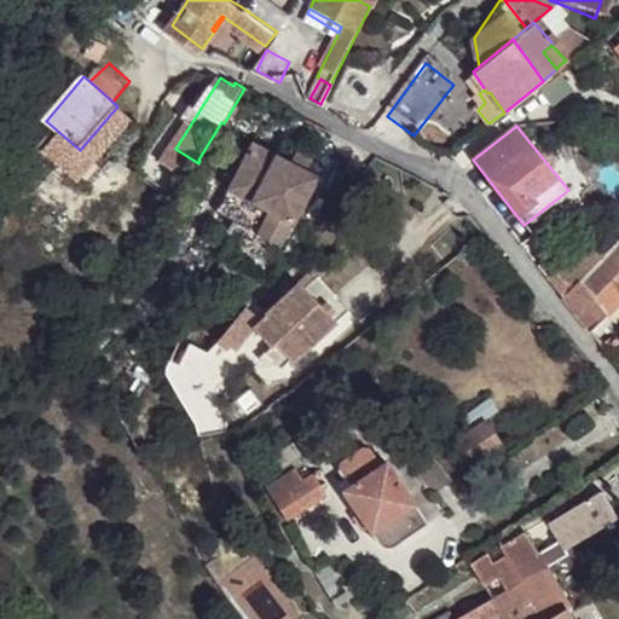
[(237,219),(237,218),(283,247),(323,180),(307,171),(295,163),(260,143),(227,197),(242,207),(235,218),(237,219)]
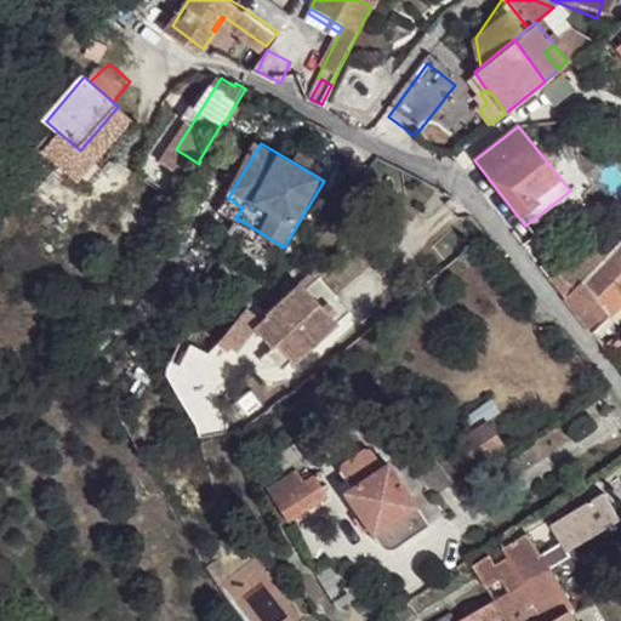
[(176,149),(153,184),(176,200),(199,164),(176,149)]
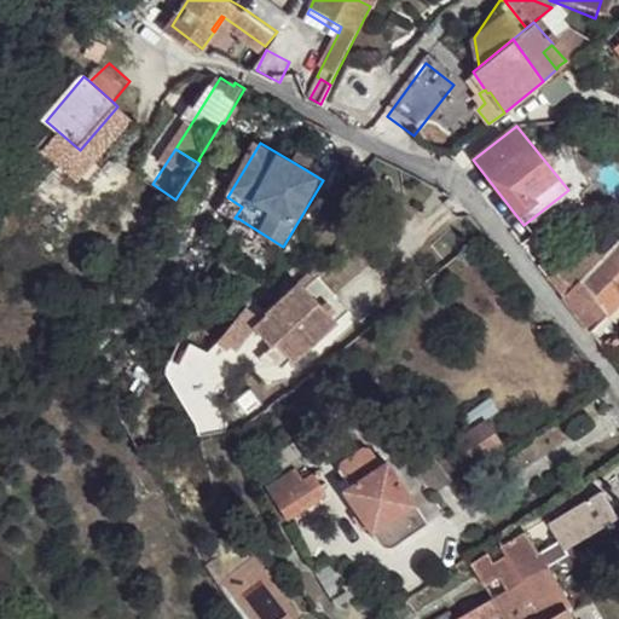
[(295,163),(307,171),(313,161),(302,154),(295,163)]
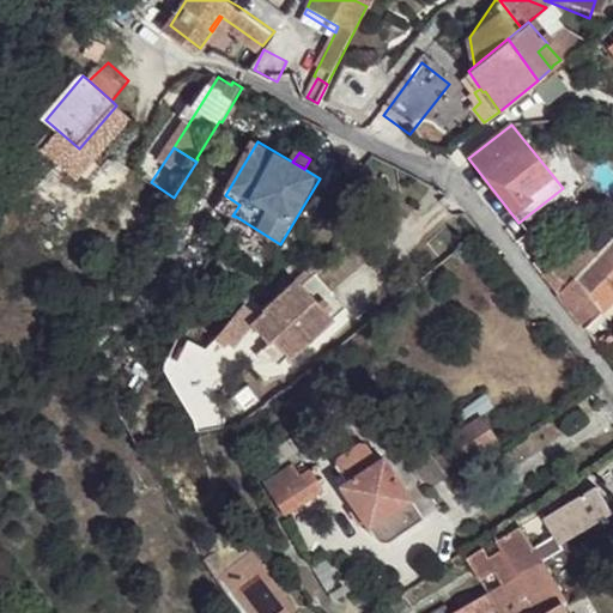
[(240,205),(225,195),(218,207),(232,216),(240,205)]
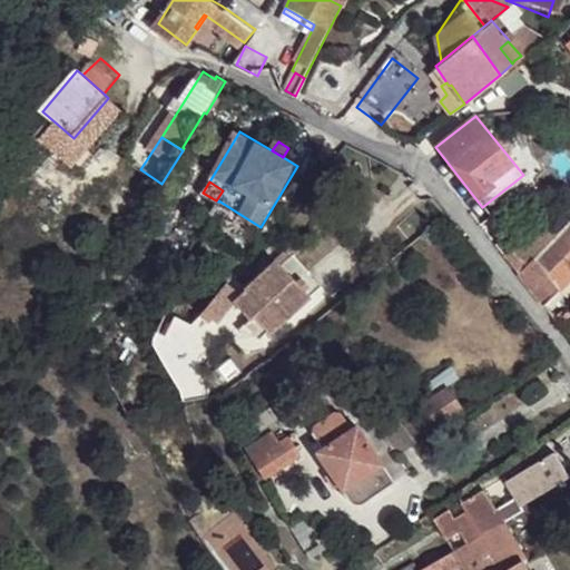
[(569,229),(566,226),(548,244),(519,274),(543,305),(569,277),(569,229)]
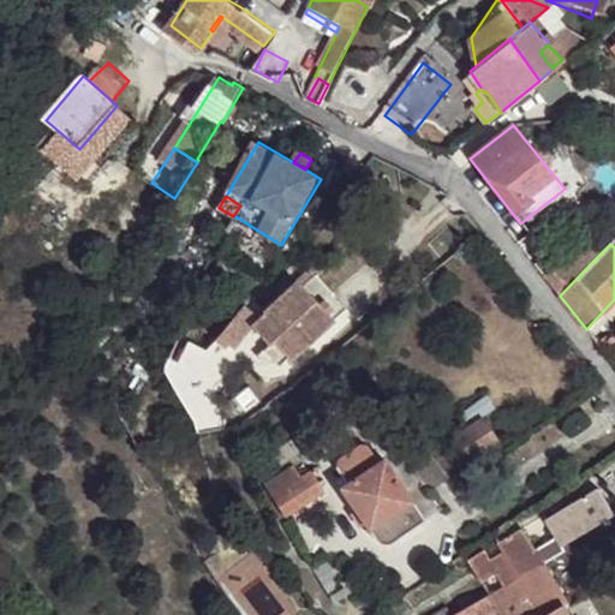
[(575,248),(544,278),(550,285),(562,274),(581,255),(575,248)]
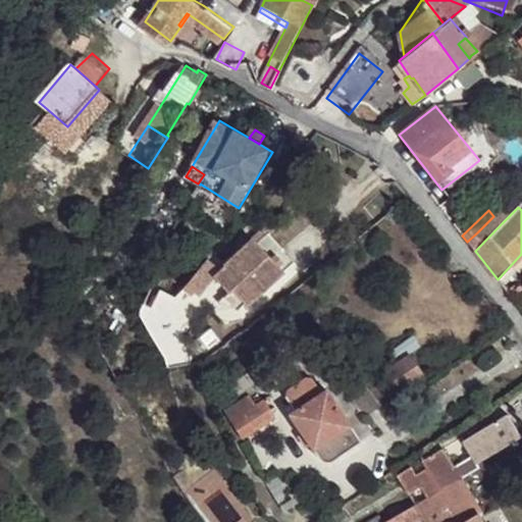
[(475,251),(502,223),(493,216),(477,232),(467,242),(475,251)]
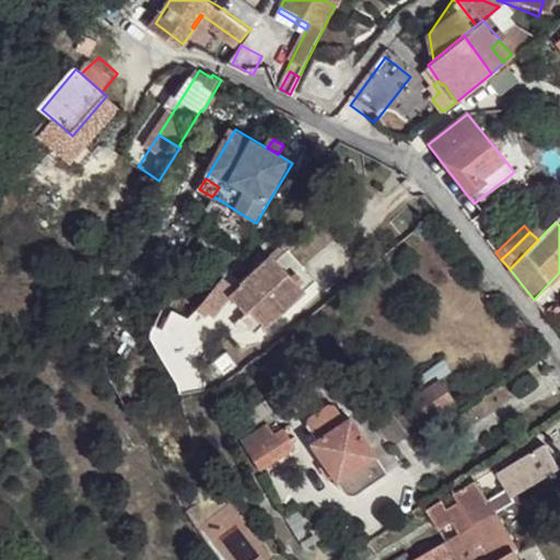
[(248,307),(264,325),(302,290),(270,254),(238,282),(244,290),(235,301),(244,311),(248,307)]
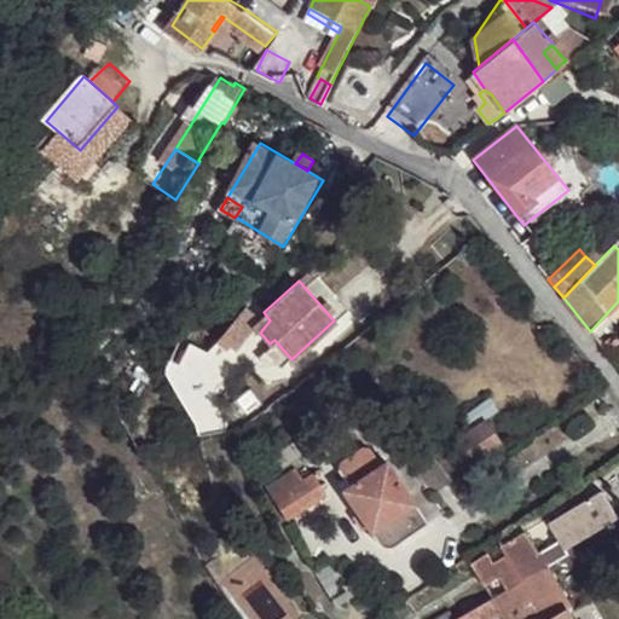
[(270,320),(265,314),(253,324),(260,333),(270,320)]
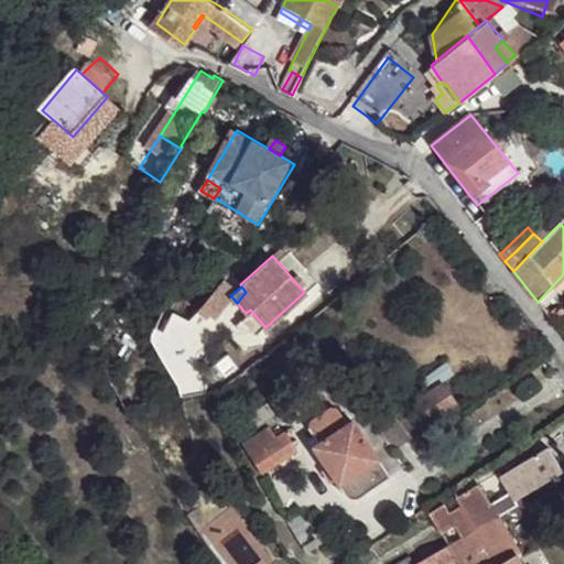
[(563,311),(553,322),(561,331),(563,327),(563,311)]
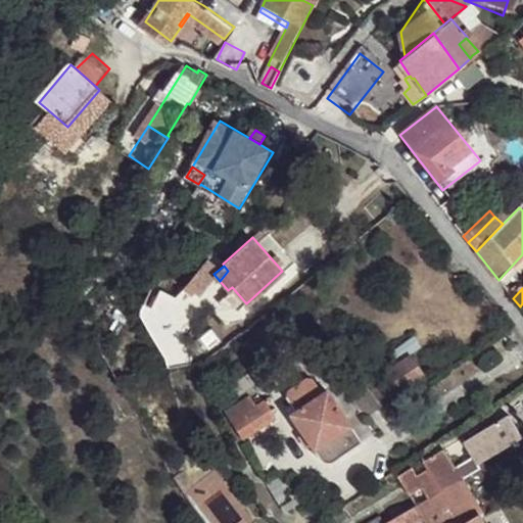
[(378,375),(393,396),(421,378),(408,357),(378,375)]
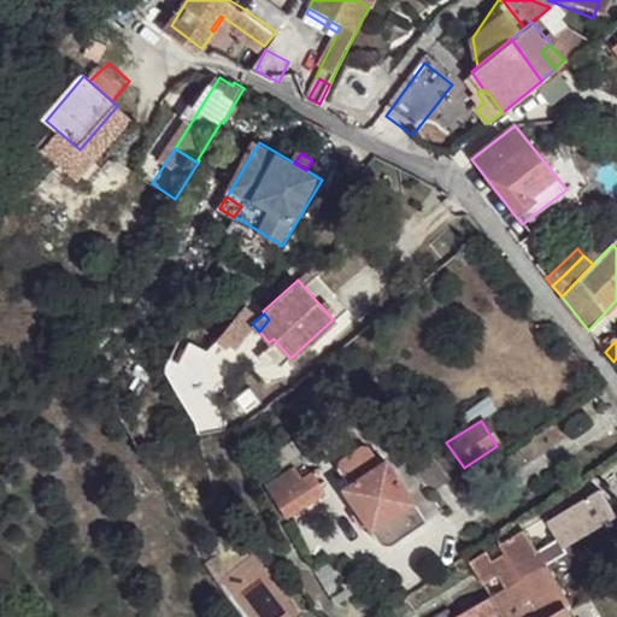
[(368,529),(411,499),(369,436),(363,440),(354,429),(346,427),(327,439),(325,448),(334,460),(325,465),(368,529)]
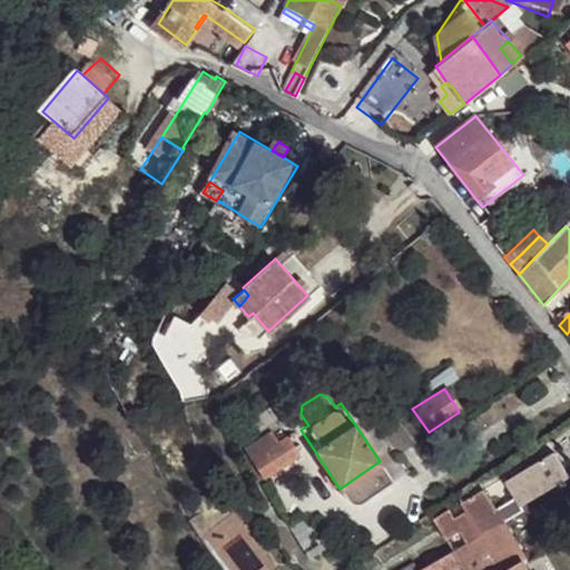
[(353,394),(341,403),(380,461),(392,453),(381,434),(353,394)]
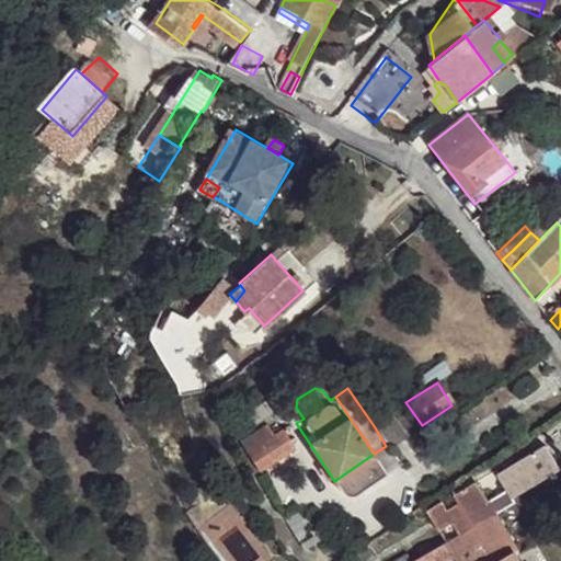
[(242,428),(258,418),(250,407),(235,416),(242,428)]
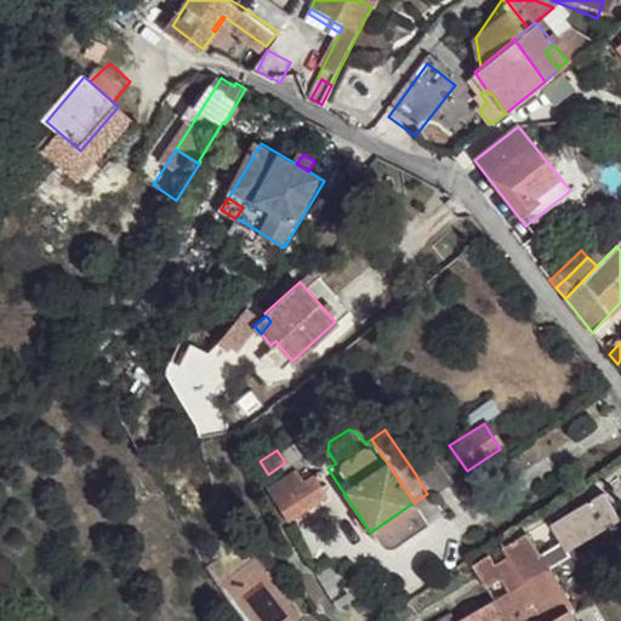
[(300,453),(285,462),(268,474),(258,480),(272,501),(314,474),(300,453)]
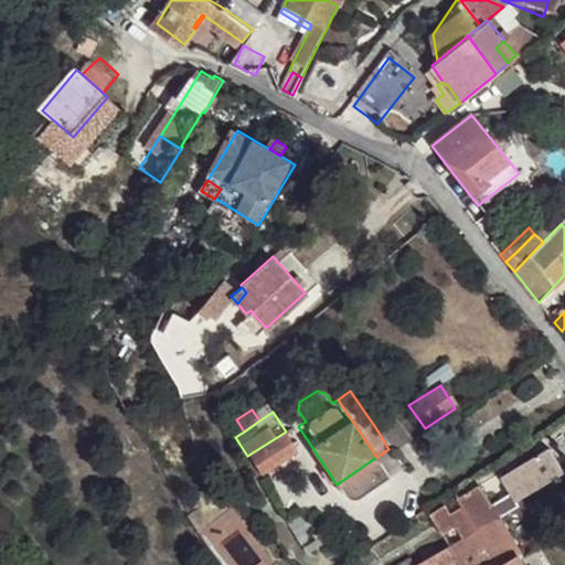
[(524,556),(529,552),(507,513),(514,509),(507,496),(496,502),(484,482),(462,494),(467,502),(450,512),(445,501),(430,510),(447,542),(448,544),(459,564),(502,564),(522,554),(524,556)]
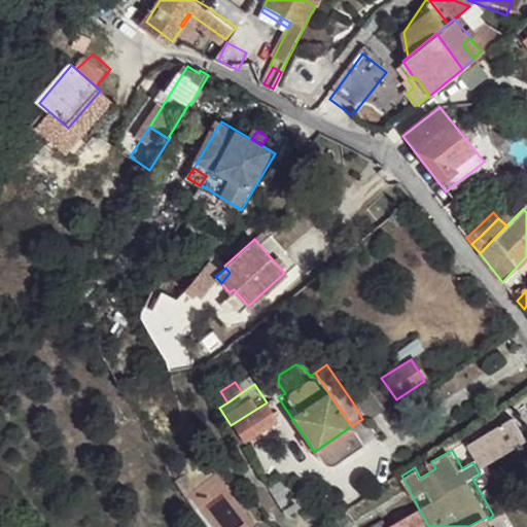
[(386,516),(363,526),(428,526),(418,507),(390,523),(386,516)]
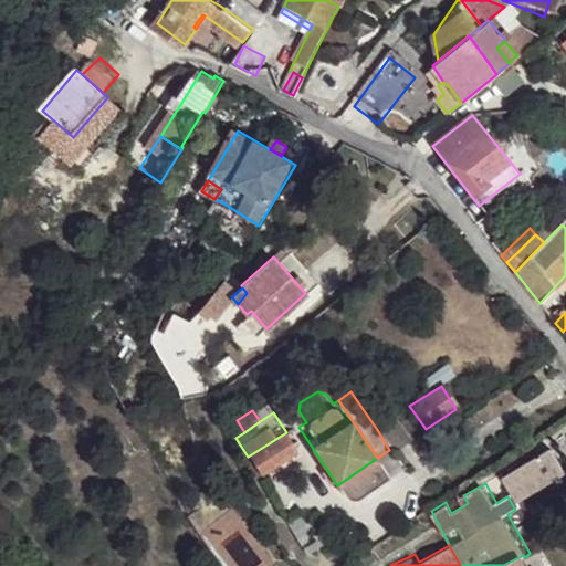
[(530,565),(525,557),(523,555),(503,565),(530,565)]
